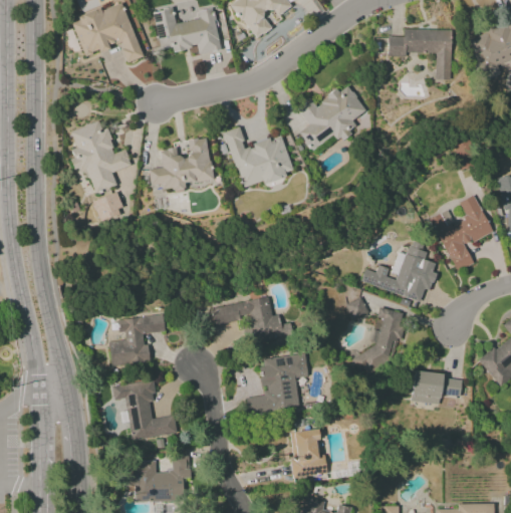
[(255,38),(272,28),(264,16),(275,9),(278,14),(291,6),(287,0),(234,0),(233,1),(255,38)]
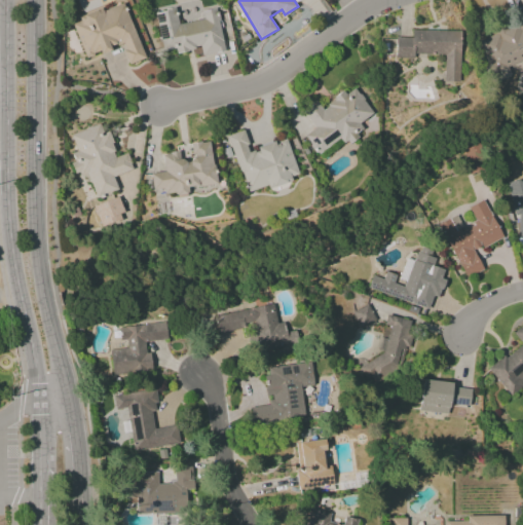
[(146,59),(126,2),(105,9),(104,8),(74,20),(87,58),(113,48),(112,46),(123,42),(132,64),(146,59)]
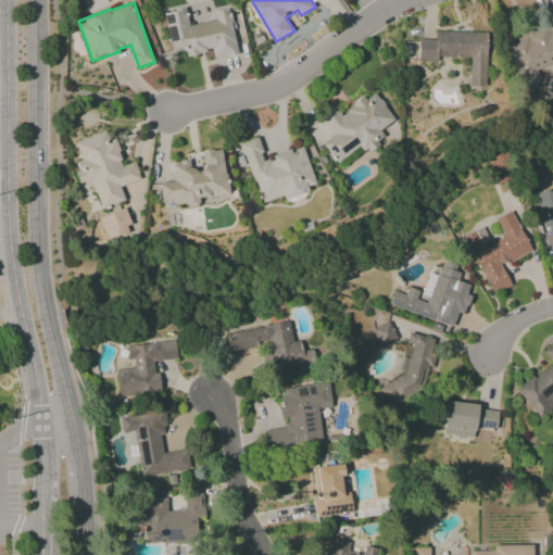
[(166,12),(174,53),(187,51),(188,54),(214,50),(216,58),(240,53),(231,8),(215,11),(217,20),(191,25),(188,8),(166,12)]
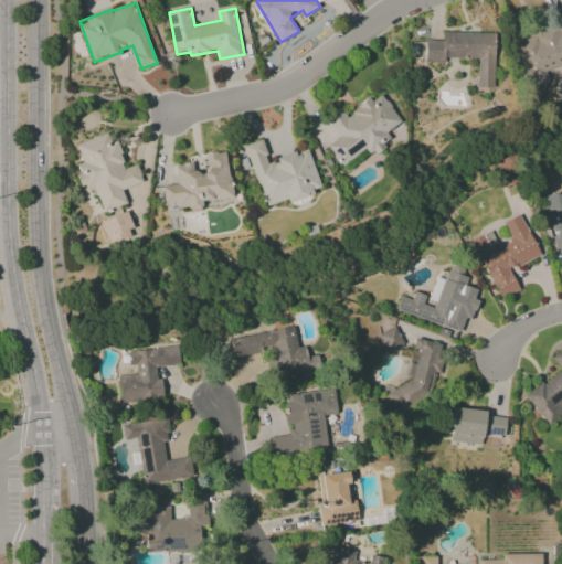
[(548,71),(561,64),(561,12),(552,17),(555,25),(513,42),(532,87),(551,80),(548,71)]
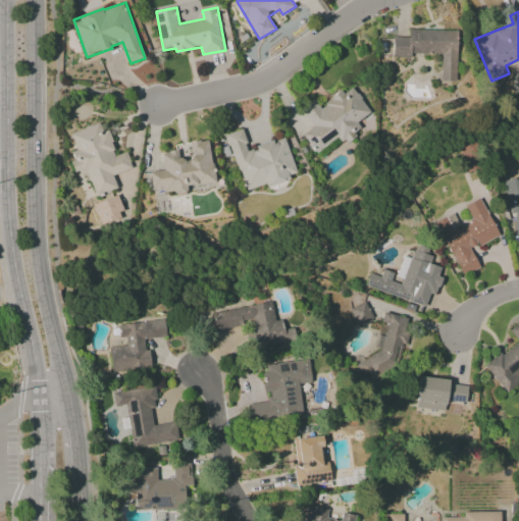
[(443,80),(458,81),(459,30),(410,29),(410,37),(395,37),(395,54),(444,55),(443,80)]
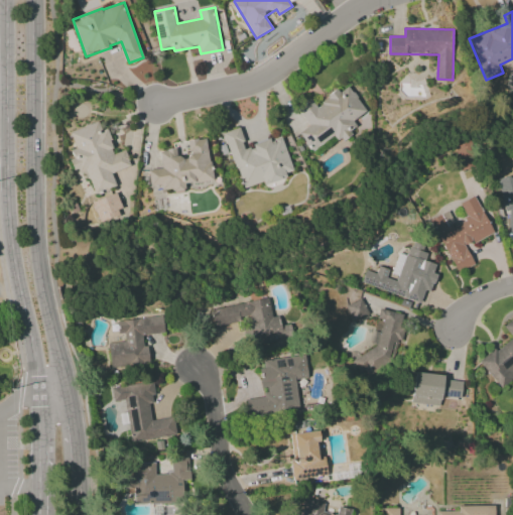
[(299,108),(310,124),(300,132),(313,150),(336,134),(340,140),(358,128),(353,120),(367,110),(350,85),(341,92),(339,90),(317,105),(312,98),(299,108)]
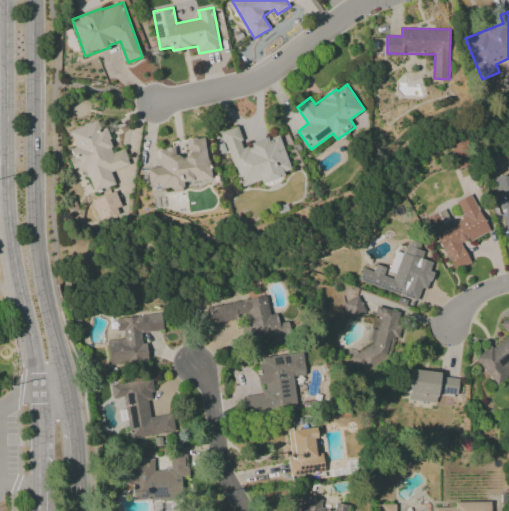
[(71,130),(77,146),(70,149),(78,171),(87,168),(96,193),(117,185),(112,171),(131,164),(126,148),(116,152),(107,127),(102,129),(98,120),(71,130)]
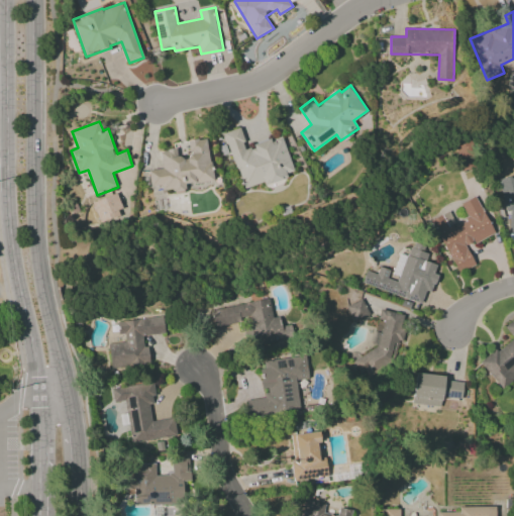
[(239,129),(226,133),(245,188),(265,182),(267,185),(290,177),(288,173),(296,170),(284,134),(273,138),(270,137),(254,142),(257,146),(246,150),(239,129)]
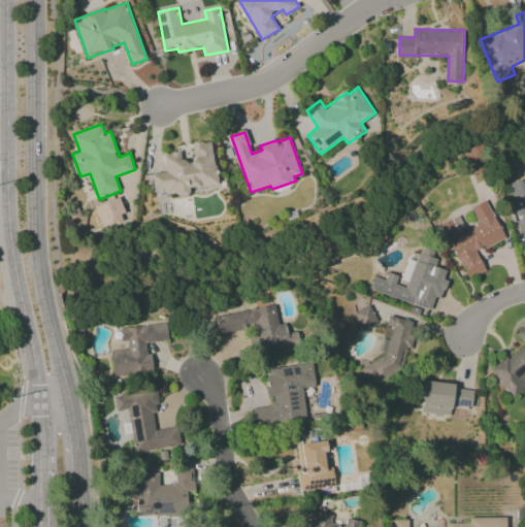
[(193,142),(195,159),(183,160),(182,152),(165,154),(167,171),(154,173),(156,190),(167,189),(168,196),(191,193),(190,187),(218,184),(212,140),(193,142)]
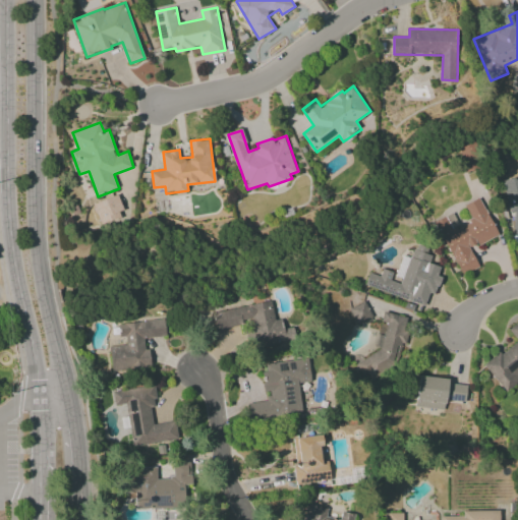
[(460,145),(465,172),(479,169),(473,141),(460,145)]
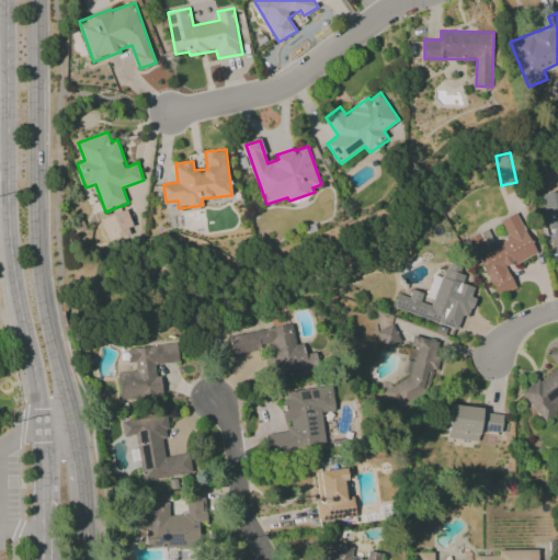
[(556,251),(557,251),(557,192),(547,193),(547,229),(556,229),(556,251)]
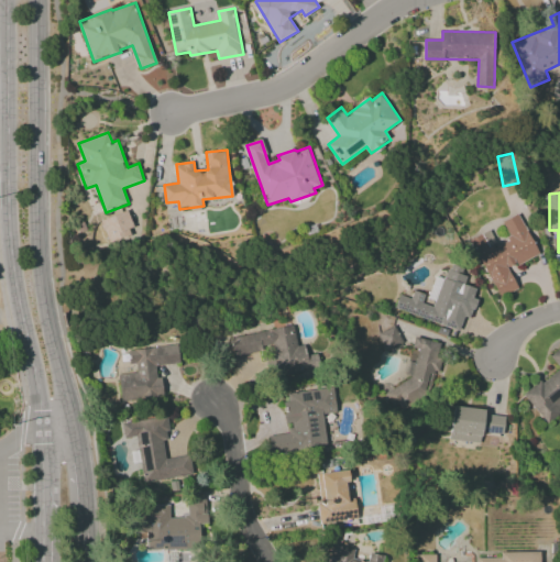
[(101,219),(110,242),(135,233),(128,210),(101,219)]
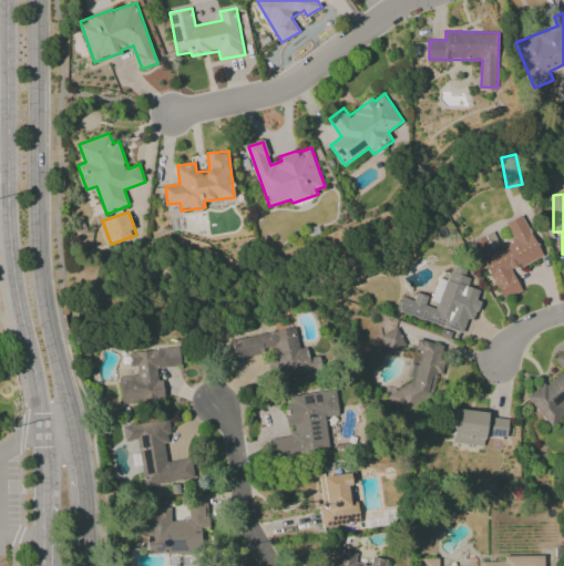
[(475,240),(504,299),(524,289),(514,269),(544,255),(524,214),(506,223),(515,240),(494,250),(488,235),(475,240)]
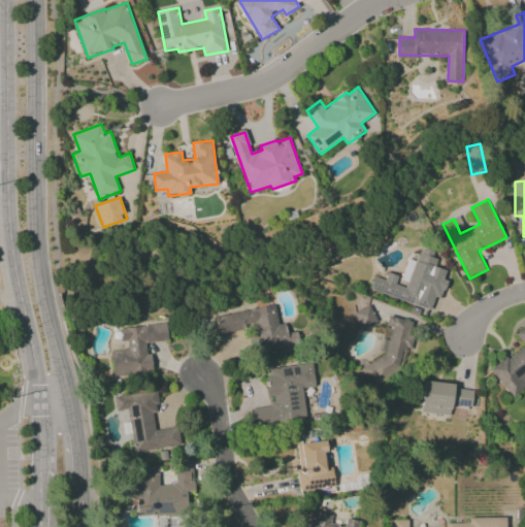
[(371,289),(432,309),(436,296),(443,297),(449,280),(446,278),(448,270),(436,266),(440,255),(423,249),(419,262),(409,259),(401,283),(398,282),(400,275),(390,271),(387,278),(375,275),(371,289)]
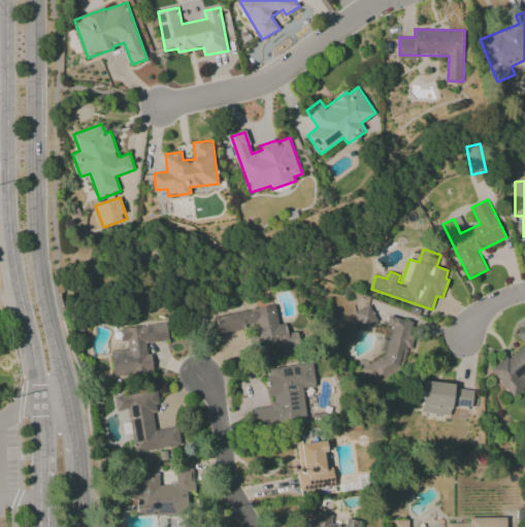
[(219,315),(221,331),(257,326),(261,353),(291,348),(288,322),(281,323),(277,304),(219,315)]
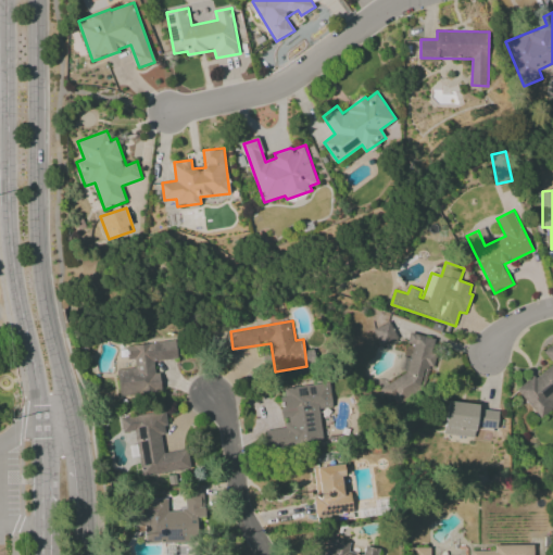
[(400,338),(391,320),(375,328),(382,345),(400,338)]
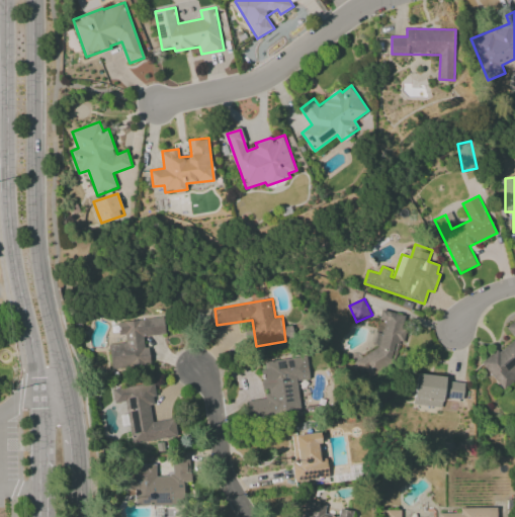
[(409,316),(382,309),(380,320),(385,321),(383,332),(377,330),(374,343),(377,343),(374,356),(359,352),(356,364),(395,373),(409,316)]
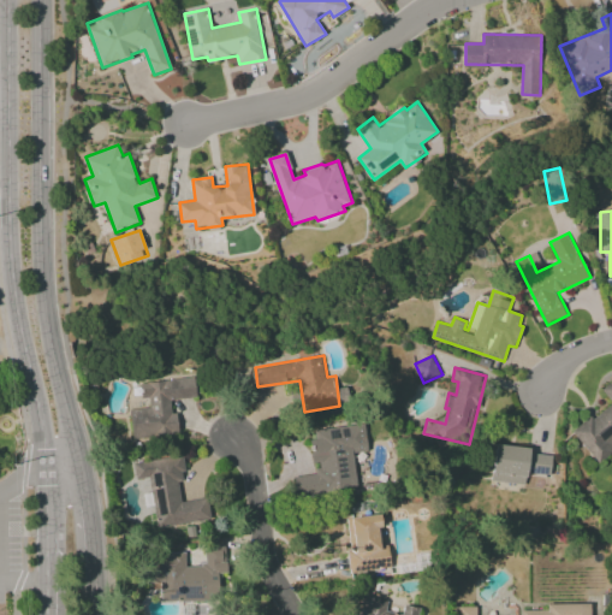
[(142,382),(144,397),(150,397),(152,407),(131,409),(134,437),(180,433),(178,412),(173,412),(172,400),(198,396),(196,377),(142,382)]
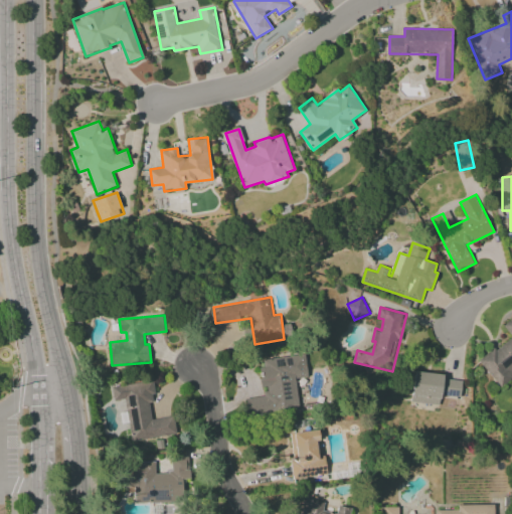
[(481,361),(500,383),(511,373),(511,319),(504,325),(511,334),(511,336),(481,361)]
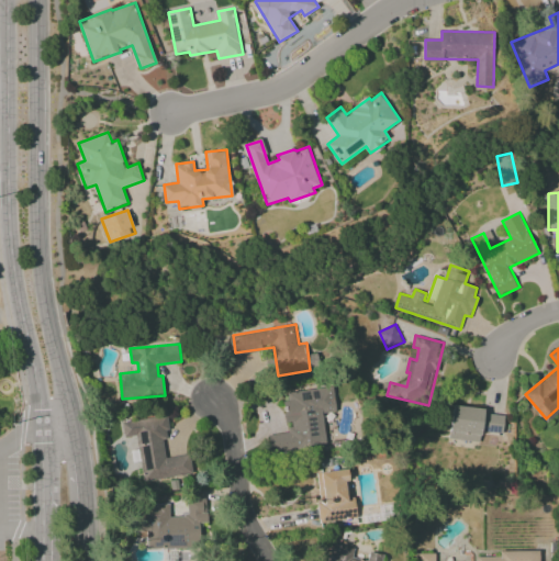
[(328,446),(324,413),(337,412),(335,385),(284,392),(288,423),(289,423),(290,432),(270,434),(272,452),(328,446)]
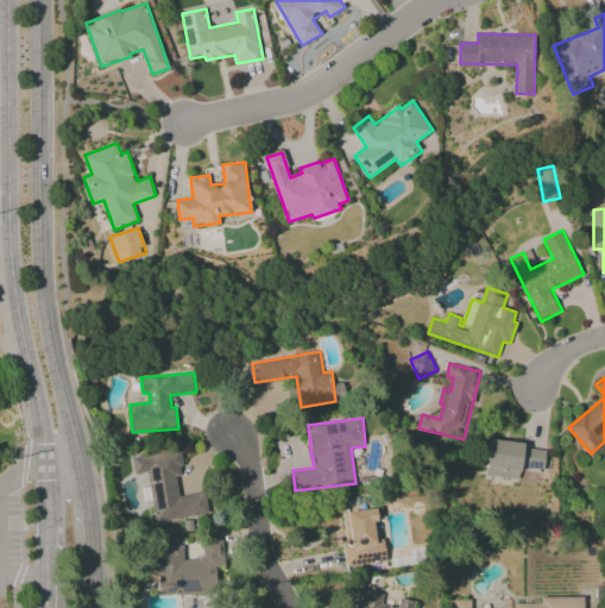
[(487,475),(521,478),(522,468),(546,470),(547,450),(525,447),(527,443),(491,439),(487,475)]
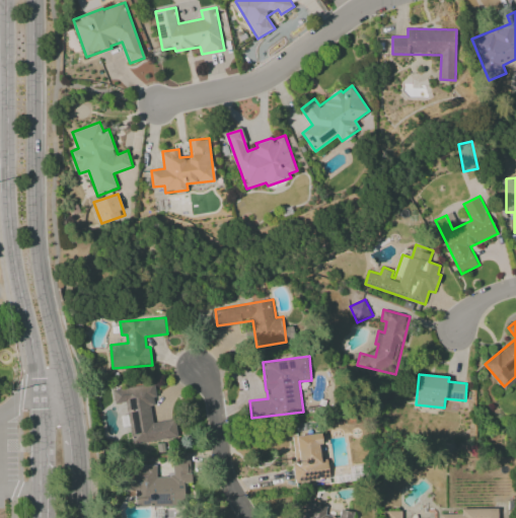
[(134,444),(179,437),(176,419),(154,422),(151,403),(158,402),(155,383),(114,389),(116,403),(128,401),(134,444)]
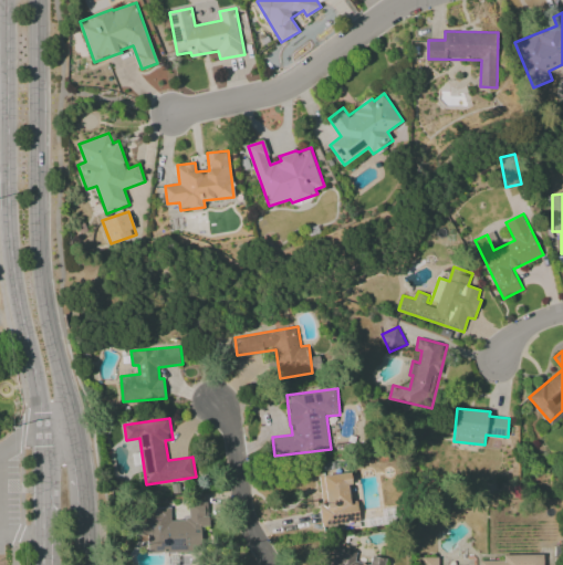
[(320,475),(325,525),(361,522),(358,500),(351,501),(348,484),(353,484),(352,471),(320,475)]
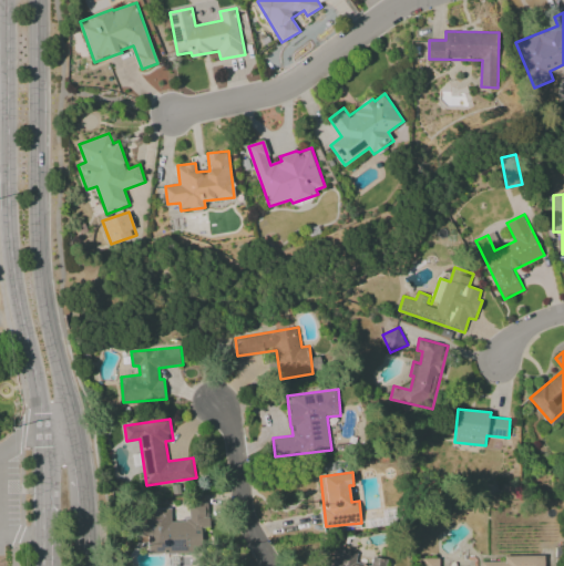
[(151,553),(212,552),(211,501),(191,501),(191,520),(172,520),(172,508),(136,510),(136,536),(150,536),(151,553)]
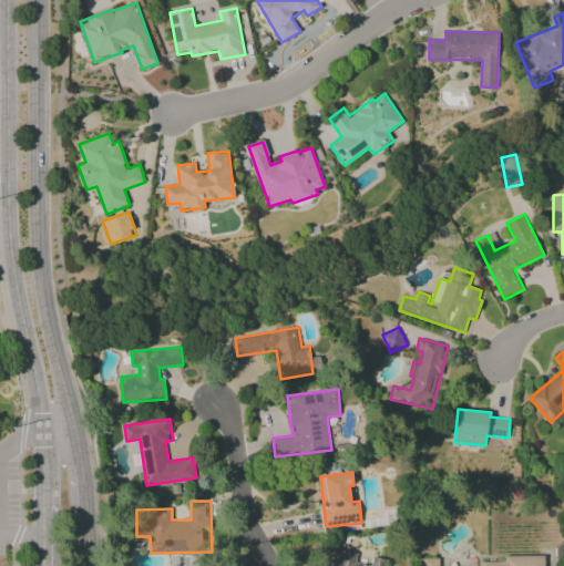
[(386,565),(388,558),(373,556),(372,564),(357,562),(358,552),(337,548),(334,561),(320,558),(319,565),(386,565)]
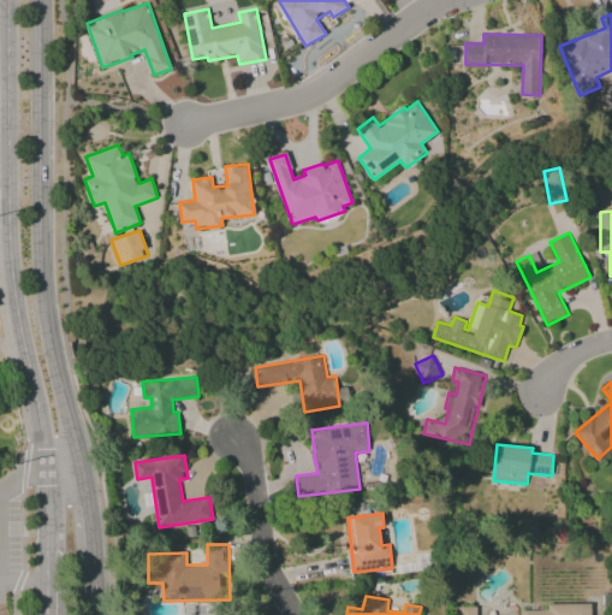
[(461,614),(592,614),(592,603),(550,603),(550,609),(523,609),(523,614),(479,614),(479,605),(461,605),(461,614)]
